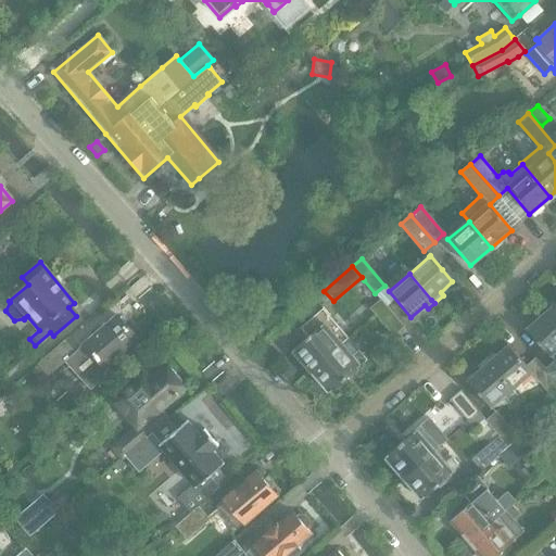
[(393,337),(404,327),(381,300),(370,308),(393,337)]
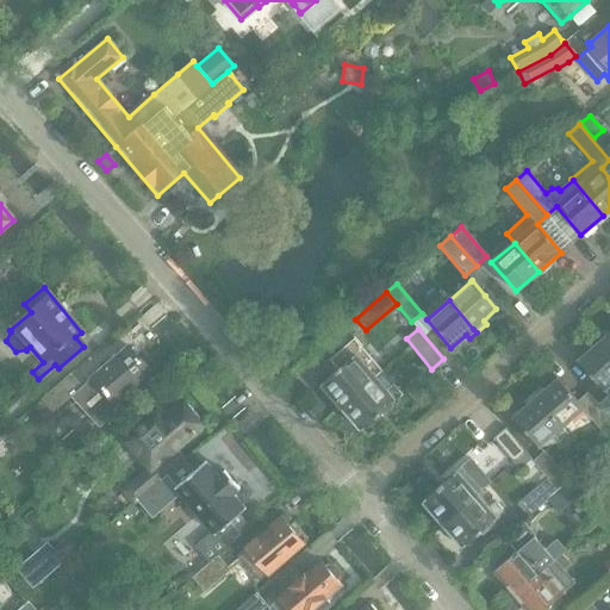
[(383,372),(362,348),(354,340),(323,365),(331,374),(321,384),(341,408),(383,372)]
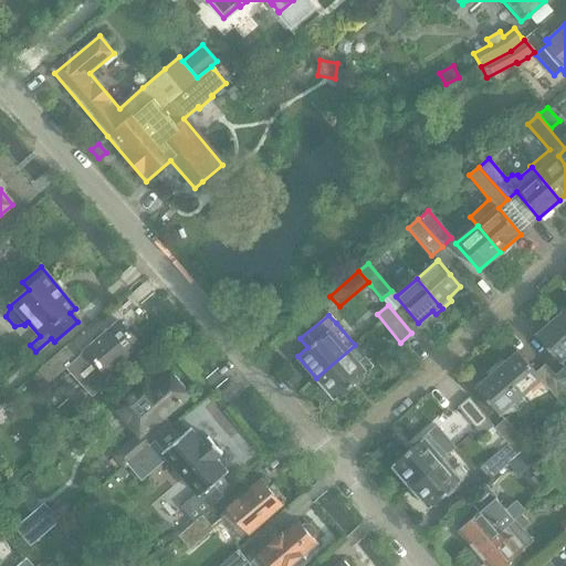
[(565,327),(557,317),(536,335),(559,363),(565,356),(565,327)]
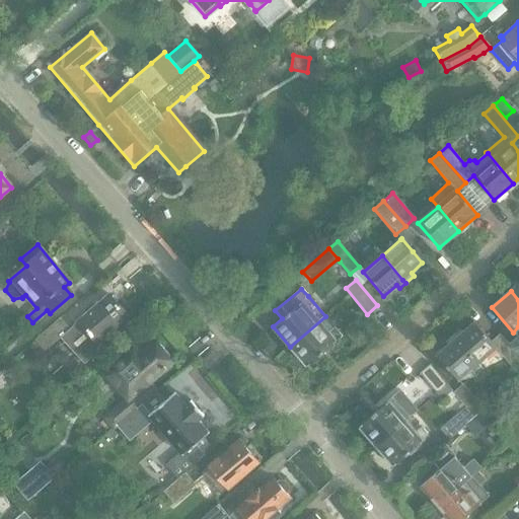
[(36,342),(30,347),(39,356),(45,350),(45,351),(60,338),(83,365),(103,348),(98,342),(116,325),(118,328),(127,320),(125,318),(128,315),(109,295),(99,303),(98,301),(88,310),(89,312),(79,321),(69,310),(35,340),(36,342)]
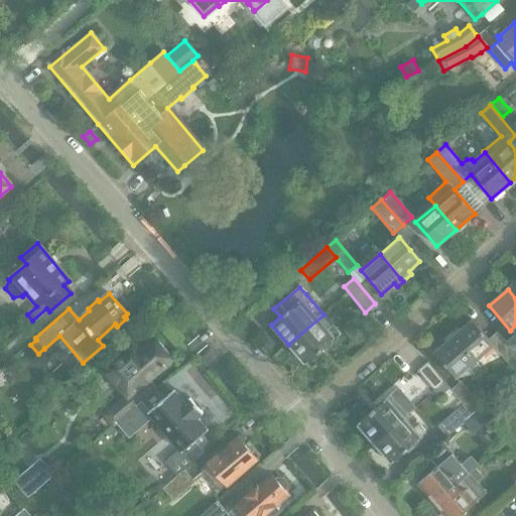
[(340,335),(333,326),(324,314),(288,345),(305,365),(340,335)]
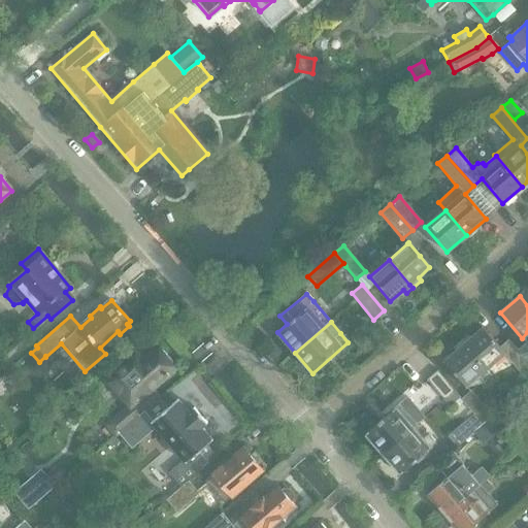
[(527,362),(518,351),(518,352),(508,340),(499,348),(484,329),(464,345),(486,370),(504,354),(527,382),(527,362)]
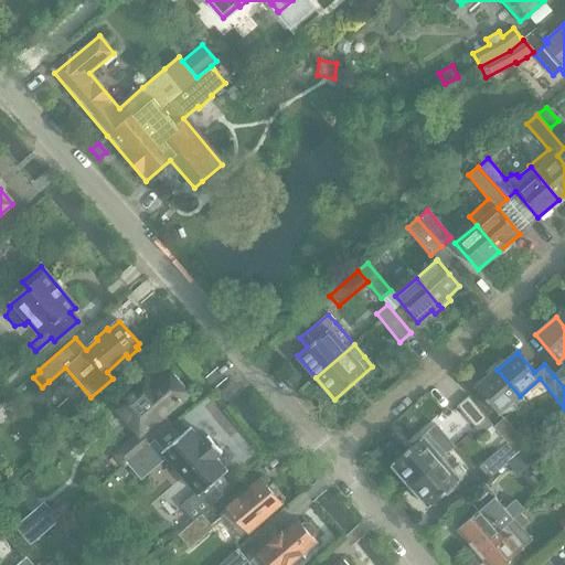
[(129,398),(114,411),(125,424),(126,423),(138,436),(117,454),(125,462),(127,465),(137,456),(149,445),(171,426),(162,417),(187,396),(182,391),(184,388),(174,377),(172,380),(161,366),(127,396),(129,398)]
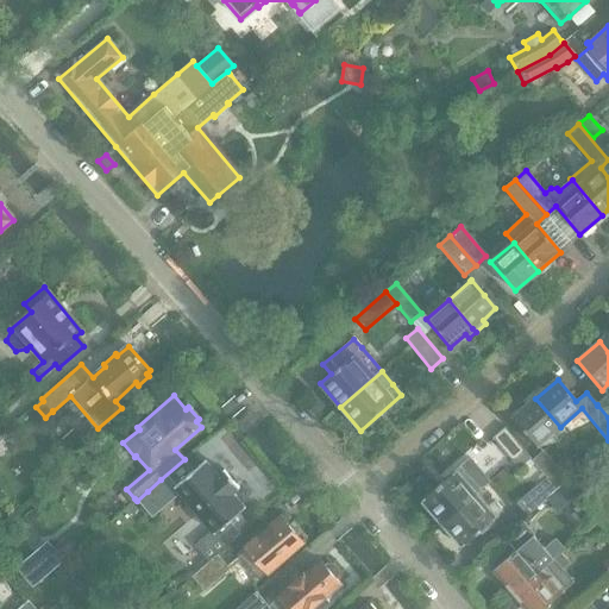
[(608,418),(608,395),(597,405),(608,418)]
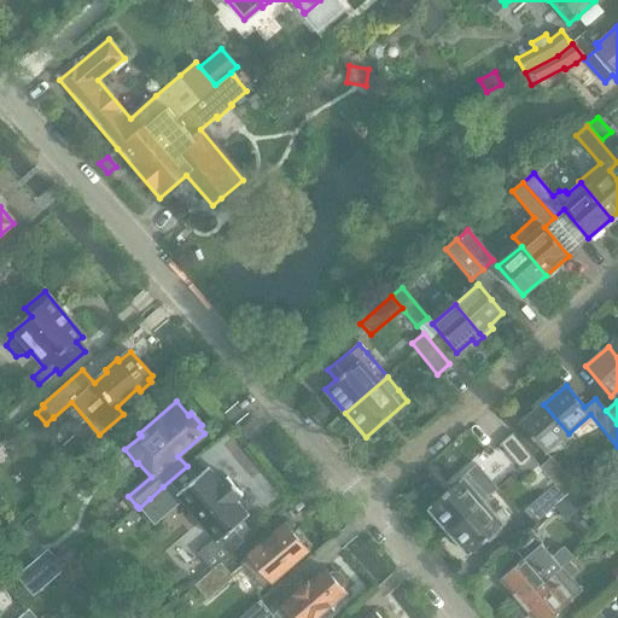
[(575,442),(569,433),(543,404),(519,424),(544,454),(559,442),(564,448),(566,450),(575,442)]
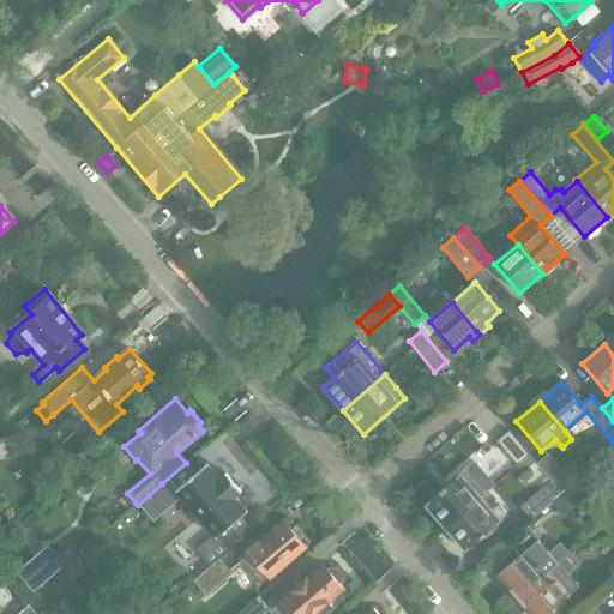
[(0,462),(23,443),(12,432),(0,441),(0,462)]
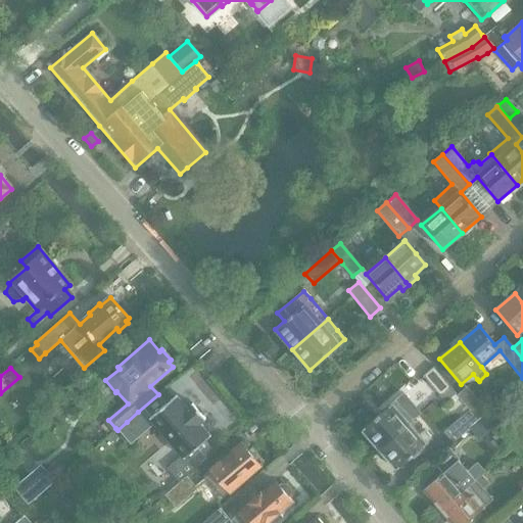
[(445,402),(456,394),(433,368),(423,376),(445,402)]
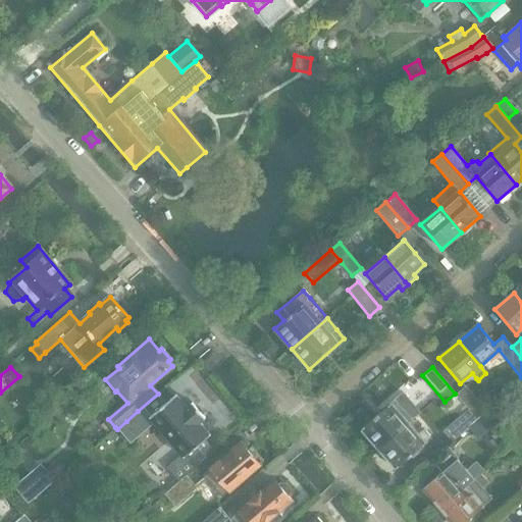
[(465,387),(456,396),(468,409),(473,414),(478,419),(482,416),(481,415),(485,412),(465,387)]
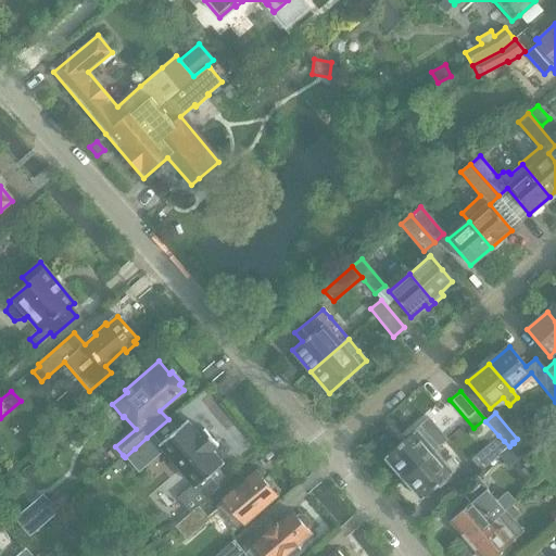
[(429,418),(384,456),(384,457),(393,466),(391,468),(400,478),(402,477),(403,478),(434,452),(447,440),(429,418)]
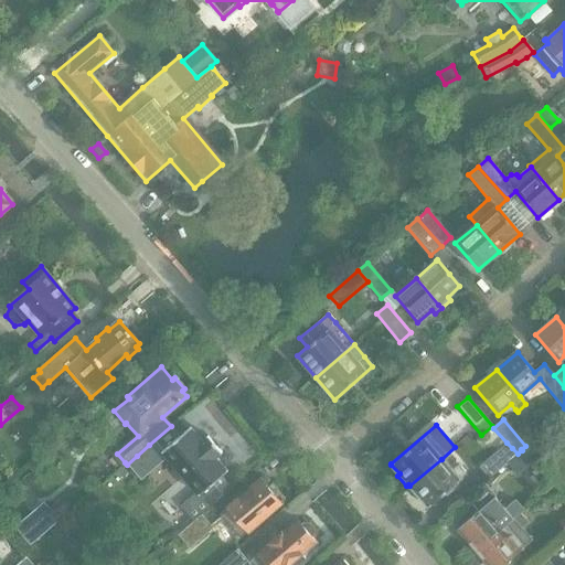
[(153,441),(127,465),(141,481),(166,460),(168,459),(200,497),(210,509),(224,497),(213,484),(226,472),(215,459),(225,450),(211,434),(201,443),(190,429),(162,452),(153,441)]
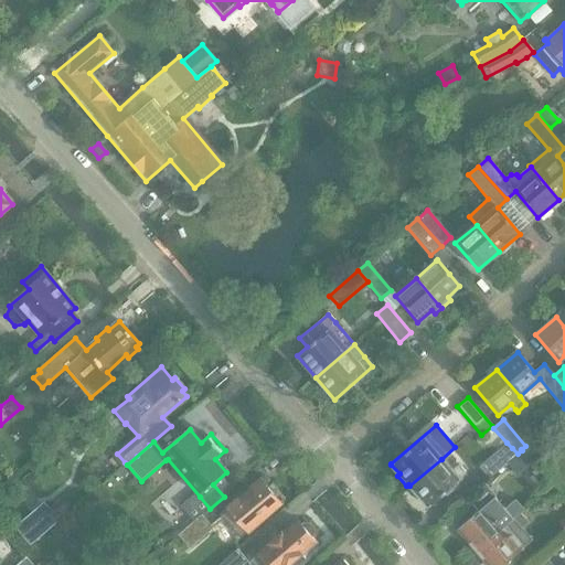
[(490,478),(518,454),(507,443),(505,444),(478,468),(488,479),(489,478),(490,478)]
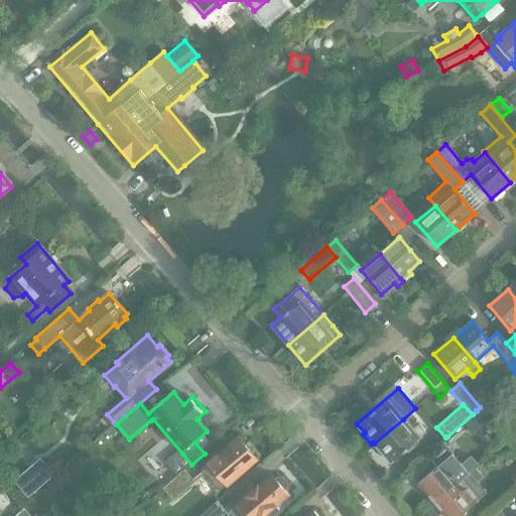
[(456,445),(485,420),(477,411),(473,414),(447,436),(456,445)]
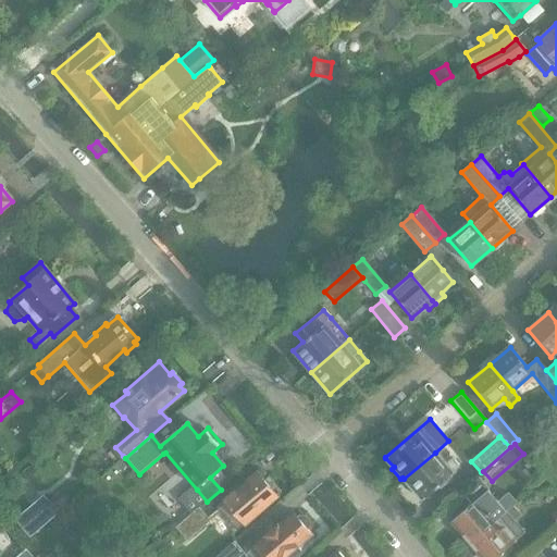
[(452,459),(445,465),(435,453),(404,479),(405,480),(403,482),(411,492),(413,491),(422,500),(445,480),(447,483),(452,479),(449,477),(459,468),(452,459)]
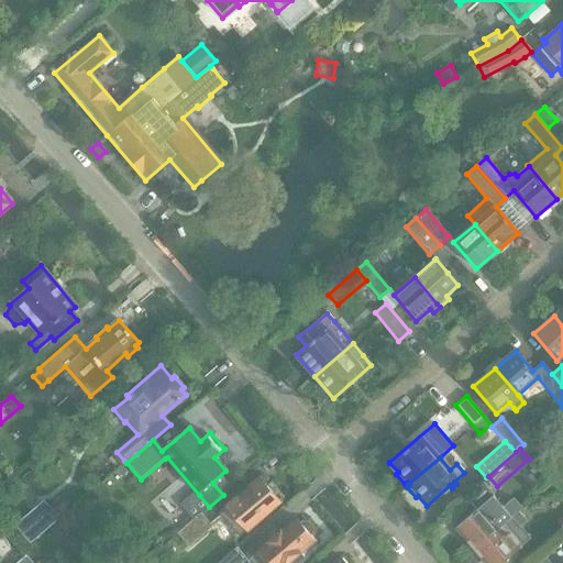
[(272,485),(268,488),(260,478),(227,507),(227,508),(220,514),(228,522),(227,522),(239,537),(246,530),(246,531),(280,503),(278,500),(282,497),(272,485)]
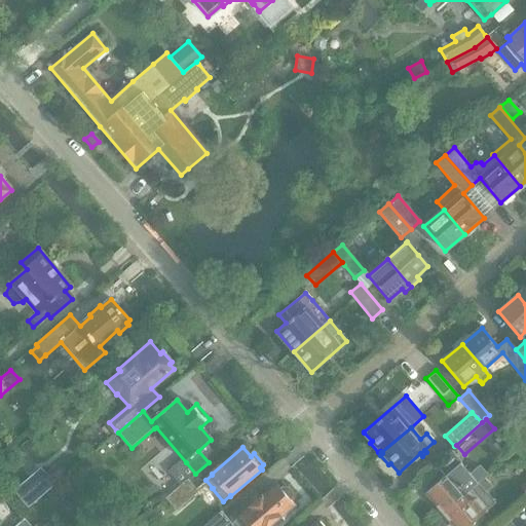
[(480,465),(470,474),(460,462),(425,493),(427,496),(428,498),(433,502),(434,503),(443,514),(485,478),(488,475),(480,465)]
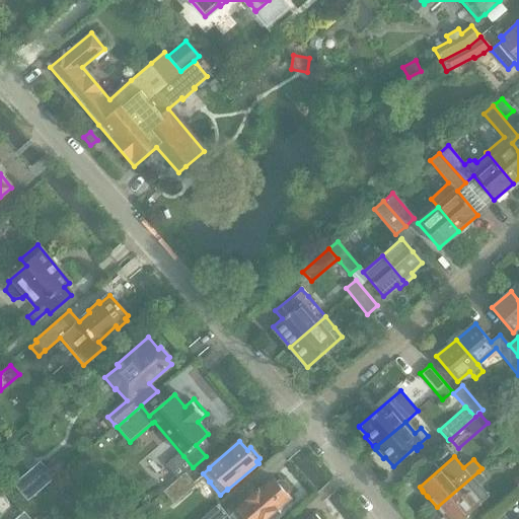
[(41,462),(14,485),(28,501),(55,478),(41,462)]
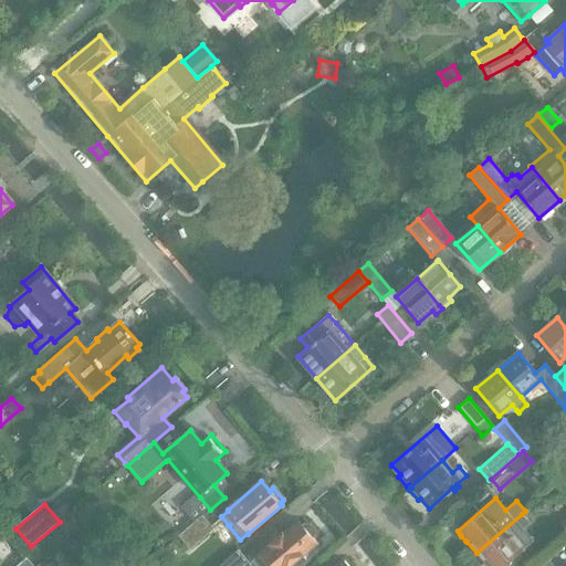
[(522,530),(530,522),(522,514),(477,553),(485,564),(486,565),(485,565),(505,565),(523,552),(523,551),(533,542),(522,530)]
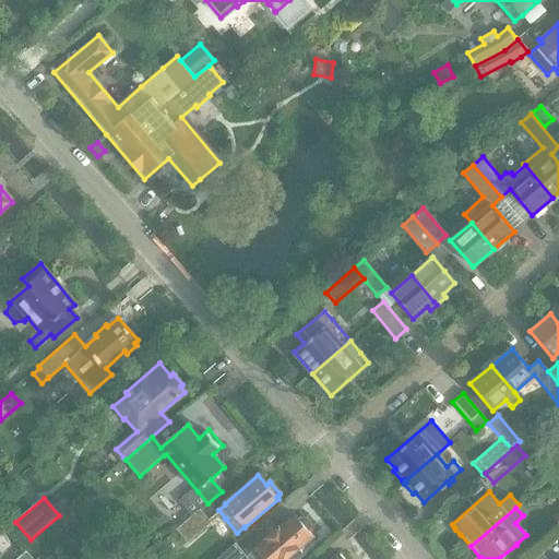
[(188,543),(211,524),(200,511),(177,530),(188,543)]
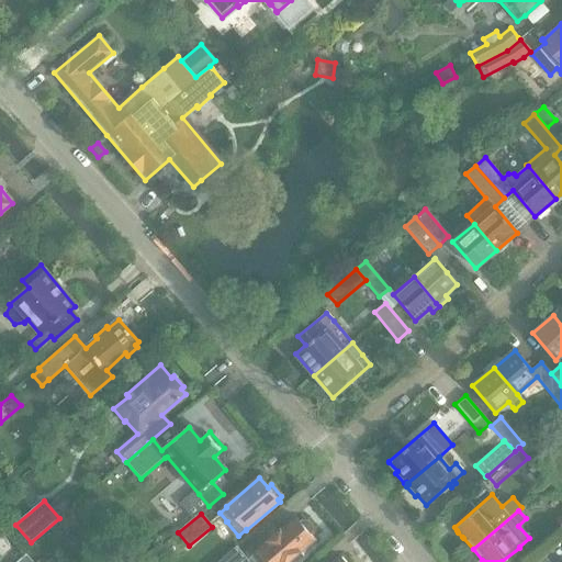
[(303,521),(300,524),(295,518),(281,531),(280,530),(267,541),(268,542),(257,552),(258,552),(251,559),(250,557),(247,560),(236,548),(220,561),(298,561),(304,557),(300,552),(314,540),(310,535),(312,532),(313,527),(307,521),(303,521)]
